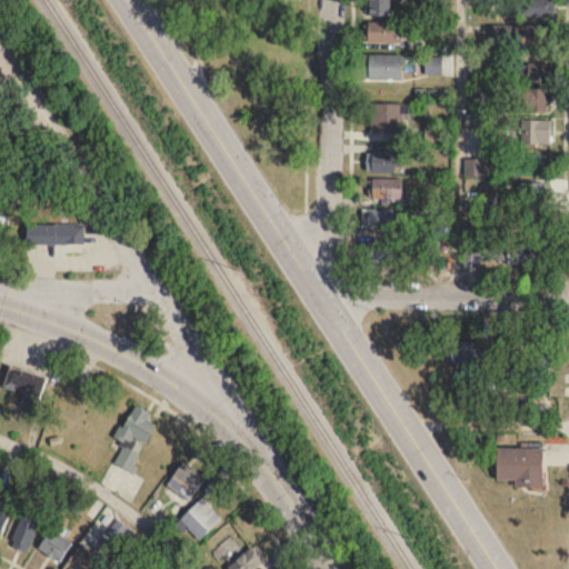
[(391,17),(390,0),(367,0),(367,17),(391,17)]
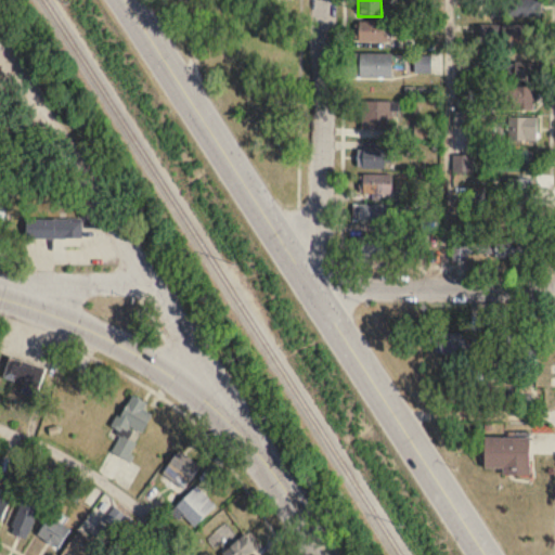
[(541,0),(502,0),(502,16),(541,16),(541,0)]
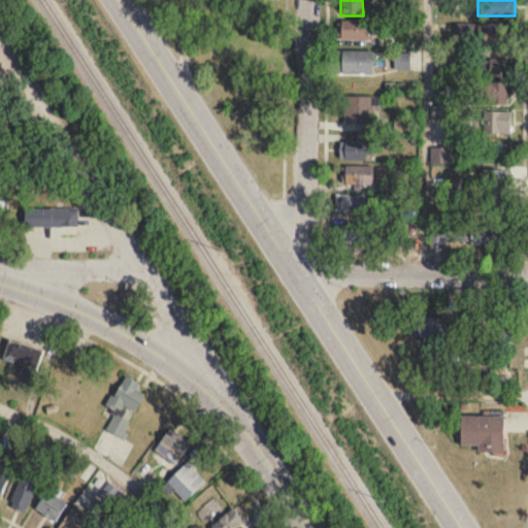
[(368,21),(340,21),(340,40),(368,40),(368,21)]
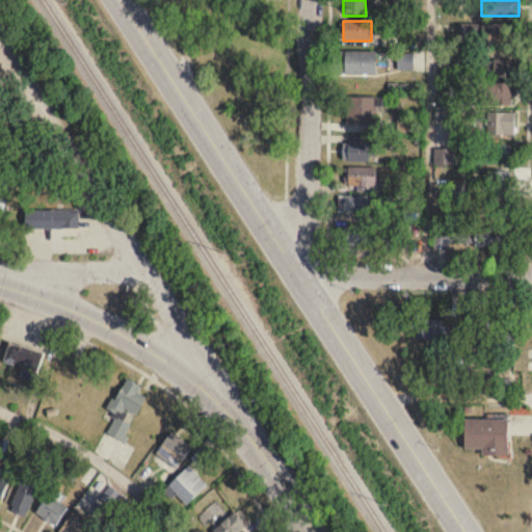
[(509,25),(461,25),(461,37),(493,37),(493,42),(509,42),(509,25)]
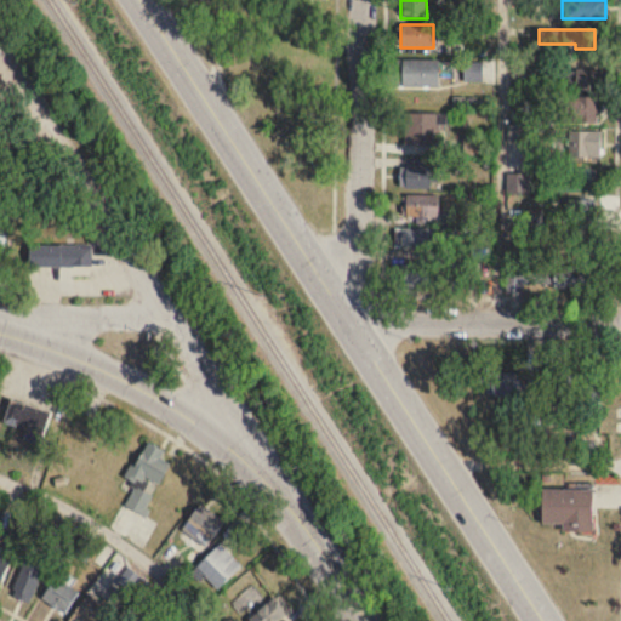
[(397,61),(397,87),(440,87),(440,61),(397,61)]
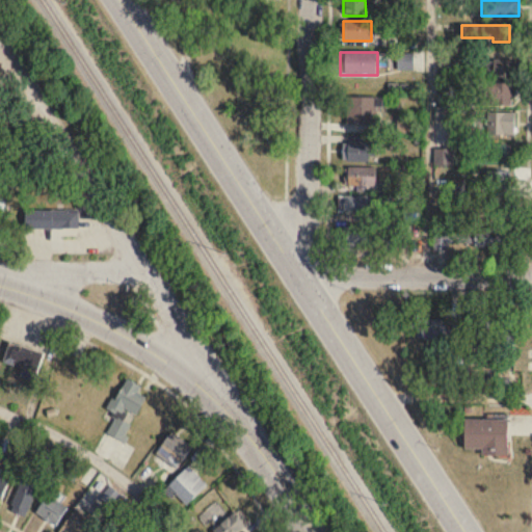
[(472,60),(472,75),(507,75),(507,60),(472,60)]
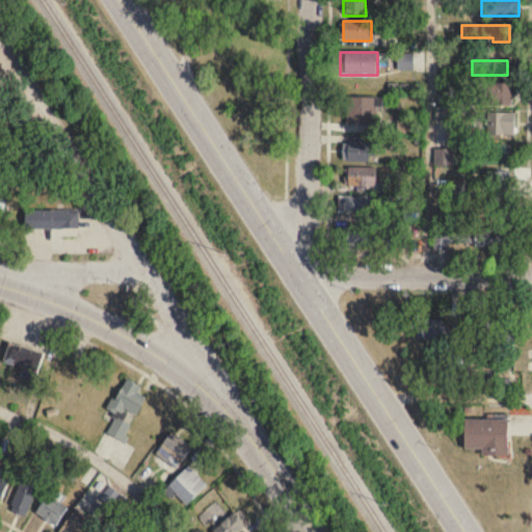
[(480,106),(513,106),(513,84),(480,84),(480,106)]
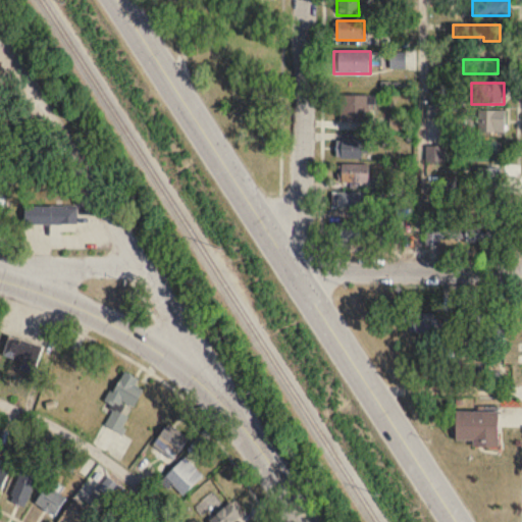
[(340,123),(373,123),(373,96),(340,96),(340,123)]
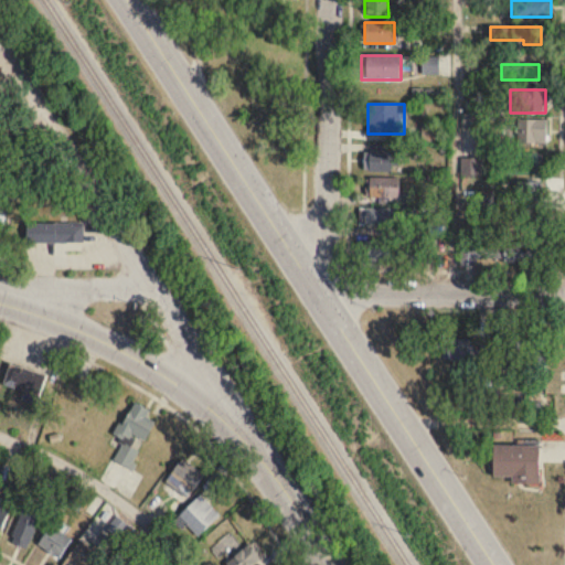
[(486,130),(486,115),(464,115),(464,130),(486,130)]
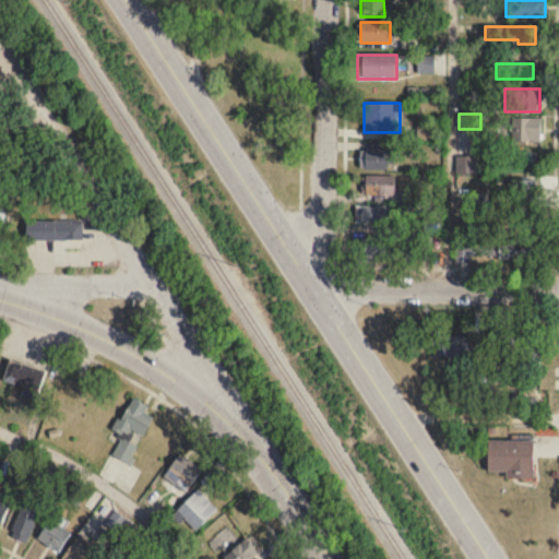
[(511,143),(540,143),(540,118),(511,118),(511,143)]
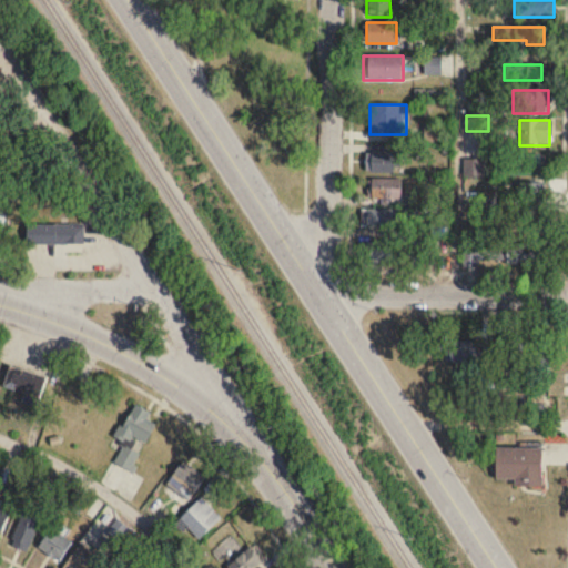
[(445,127),(424,127),(424,144),(445,144),(445,127)]
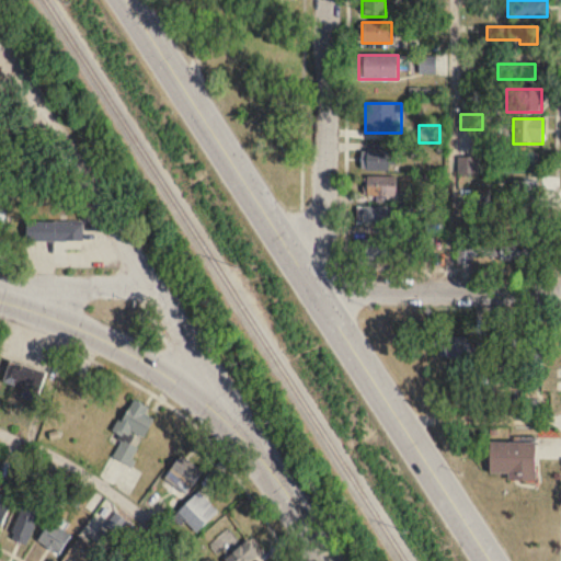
[(364,150),(364,171),(397,171),(397,150),(364,150)]
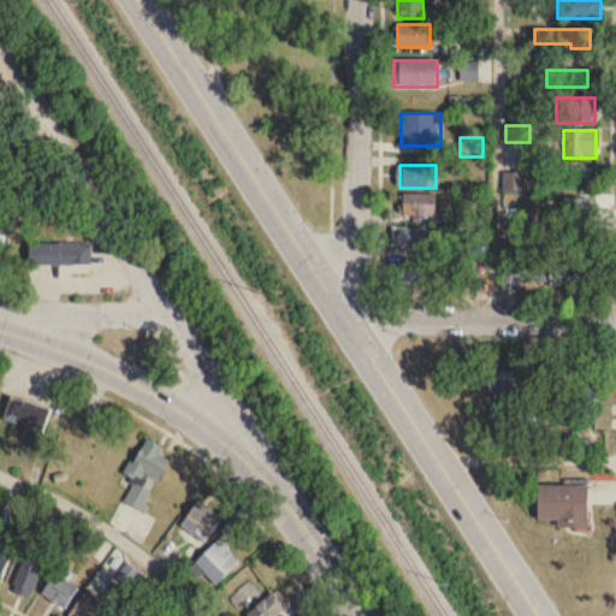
[(552,190),(592,190),(592,167),(552,167),(552,190)]
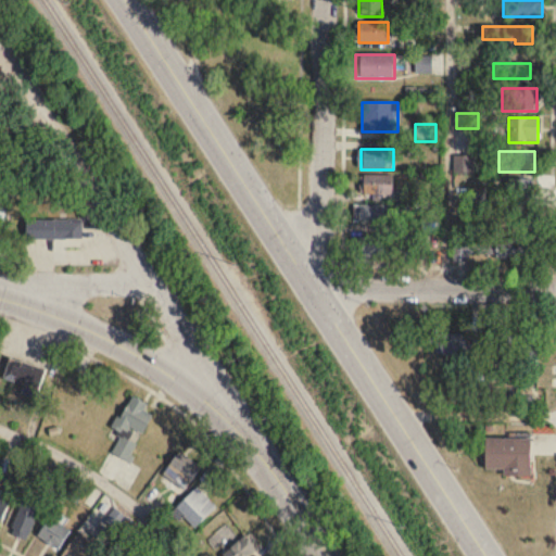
[(456,173),(470,173),(470,158),(456,158),(456,173)]
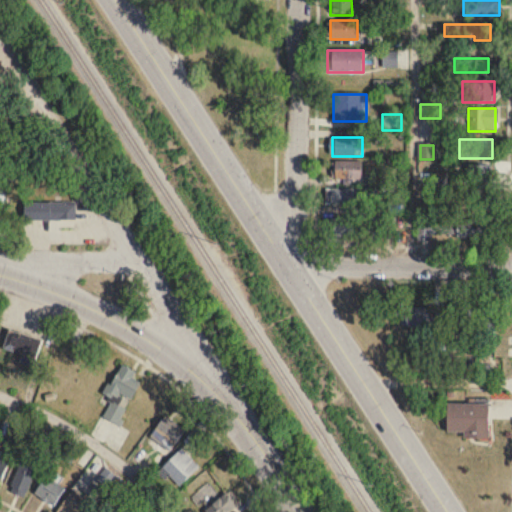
[(332,180),(362,180),(362,161),(332,161),(332,180)]
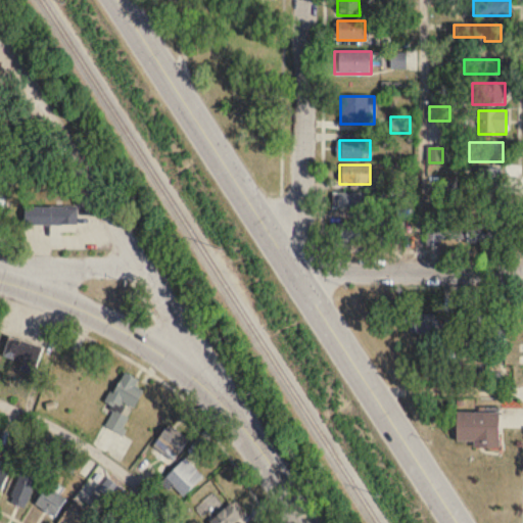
[(501,170),(477,170),(477,194),(501,194),(501,170)]
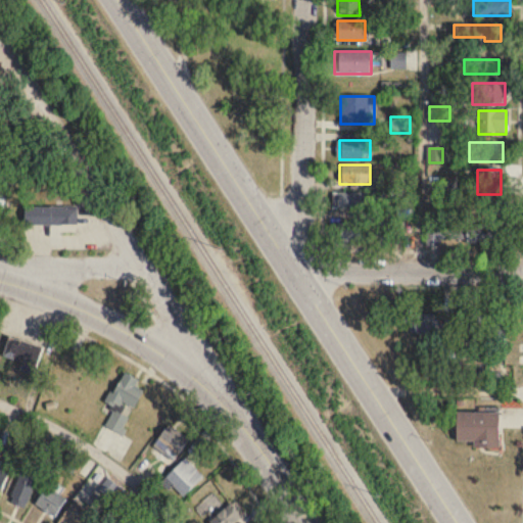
[(440,190),(455,188),(453,177),(438,179),(440,190)]
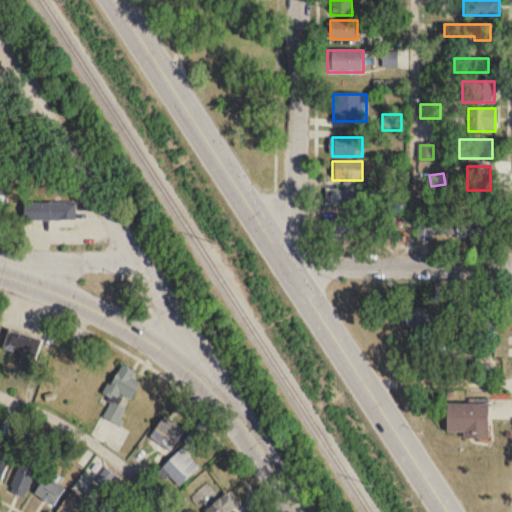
[(326,205),(358,205),(358,189),(326,189),(326,205)]
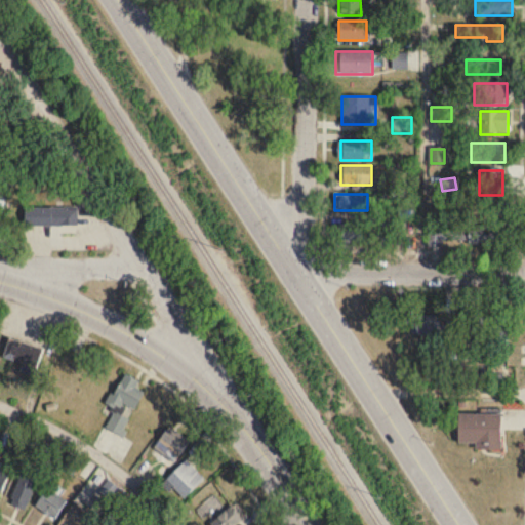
[(415,219),(415,204),(398,204),(398,219),(415,219)]
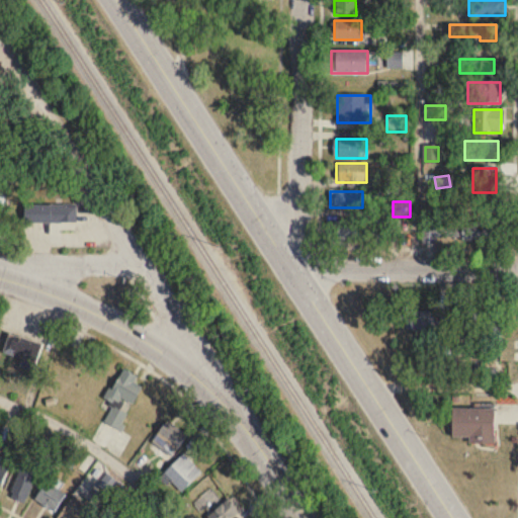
[(76,224),(76,205),(23,205),(23,224),(76,224)]
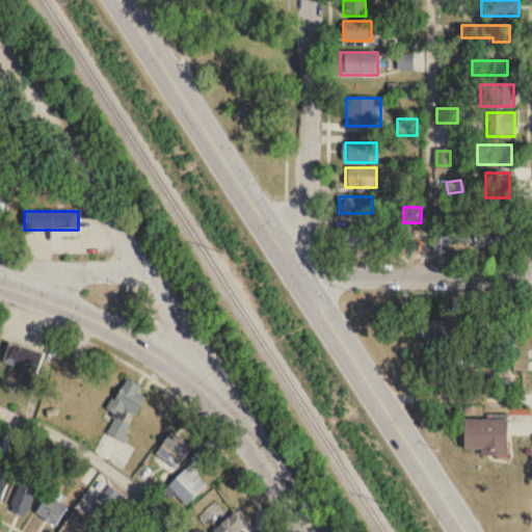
[(450,251),(451,243),(462,245),(464,233),(435,228),(432,249),(450,251)]
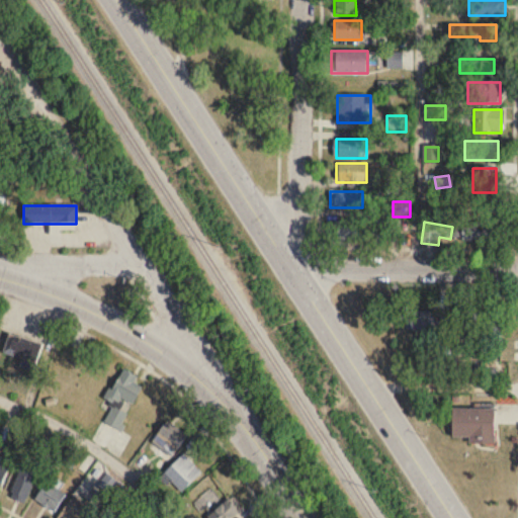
[(361,223),(334,223),(334,240),(361,240),(361,223)]
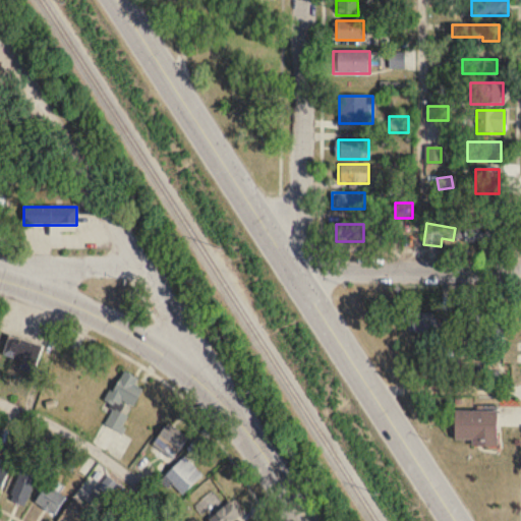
[(464,224),(464,242),(496,242),(496,224),(464,224)]
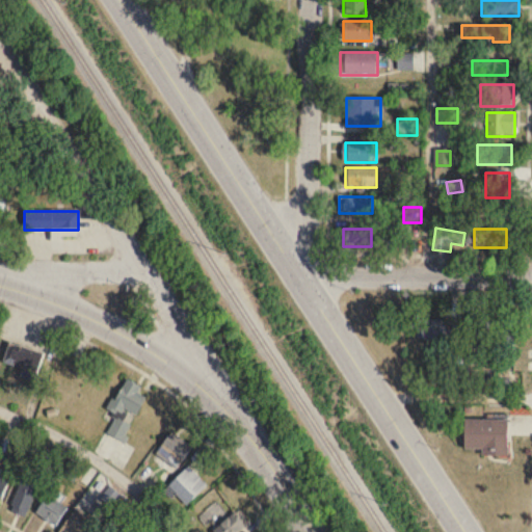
[(415,340),(459,340),(459,321),(415,321),(415,340)]
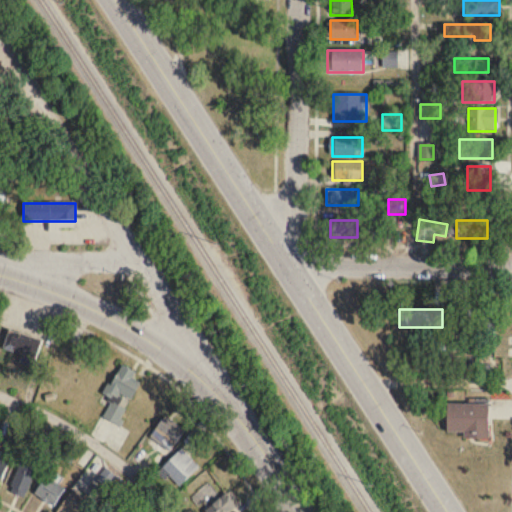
[(2,358),(37,362),(40,337),(6,332),(2,358)]
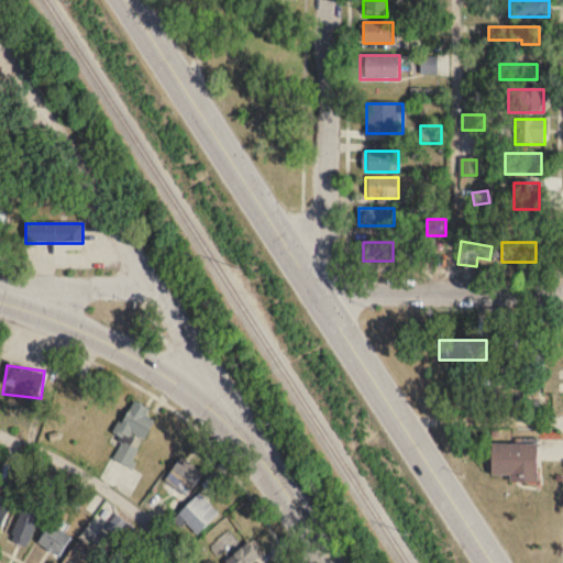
[(143,441),(156,418),(131,404),(114,434),(124,440),(113,459),(130,468),(140,451),(130,445),(135,437),(143,441)]
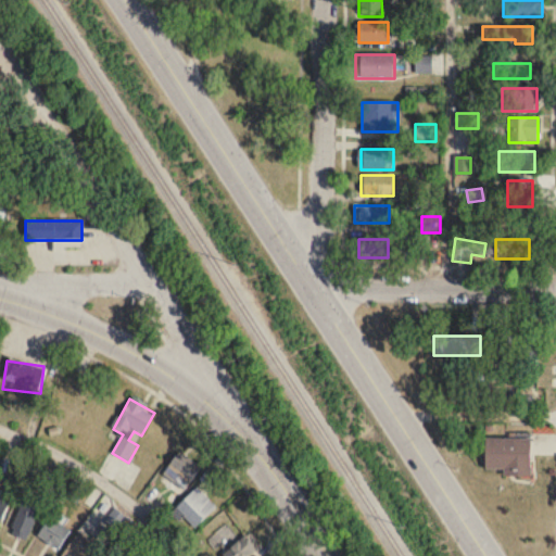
[(502,476),(530,476),(530,438),(484,438),(484,468),(502,468),(502,476)]
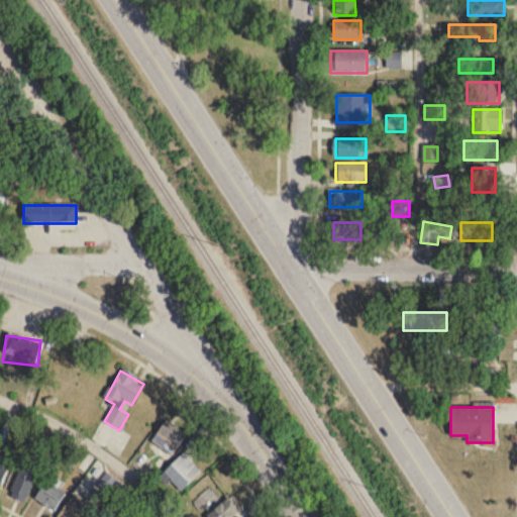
[(187,437),(169,420),(148,440),(167,457),(187,437)]
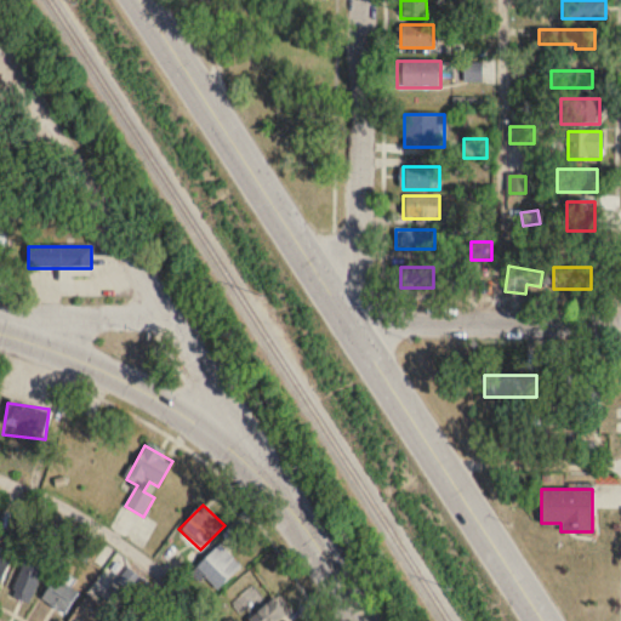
[(197,567),(218,588),(241,565),(218,543),(197,567)]
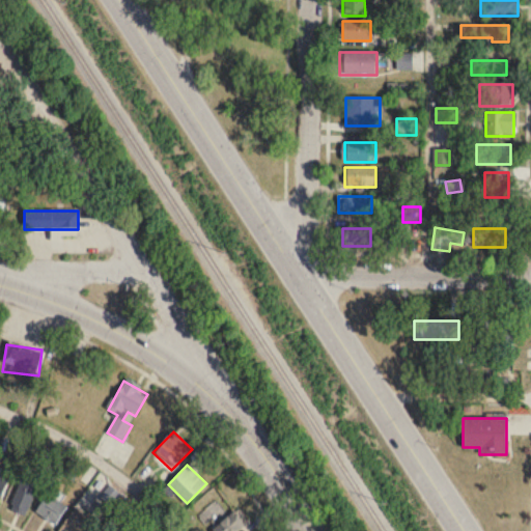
[(7,509),(24,516),(38,485),(22,478),(7,509)]
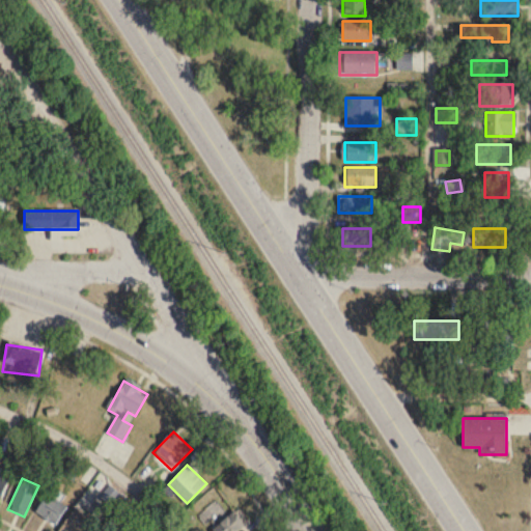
[(36,514),(59,524),(66,504),(44,495),(36,514)]
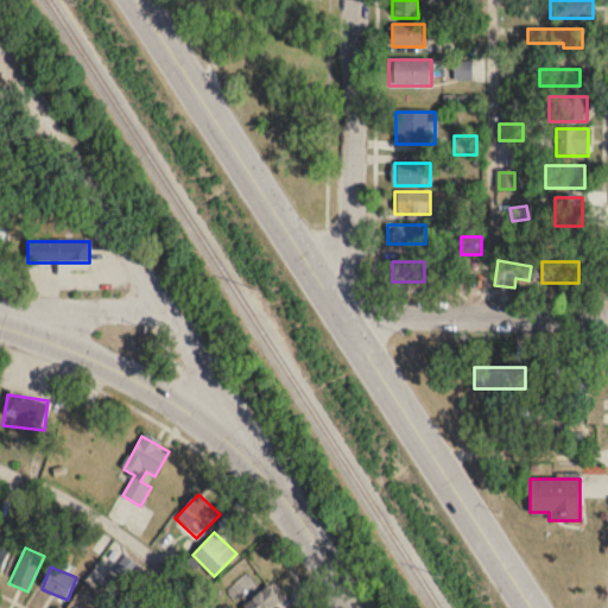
[(67,607),(95,607),(106,594),(87,581),(67,607)]
